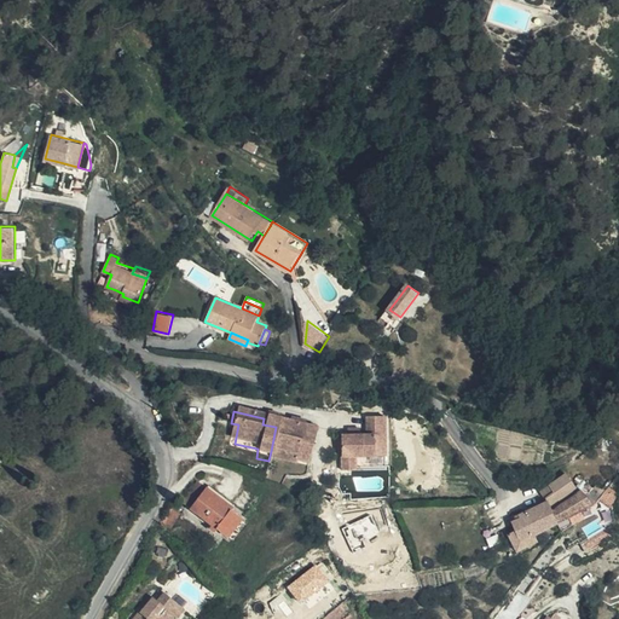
[(343,434),(345,469),(358,469),(358,455),(377,455),(376,433),(387,433),(386,415),(370,415),(370,433),(363,433),(351,433),(343,434)]
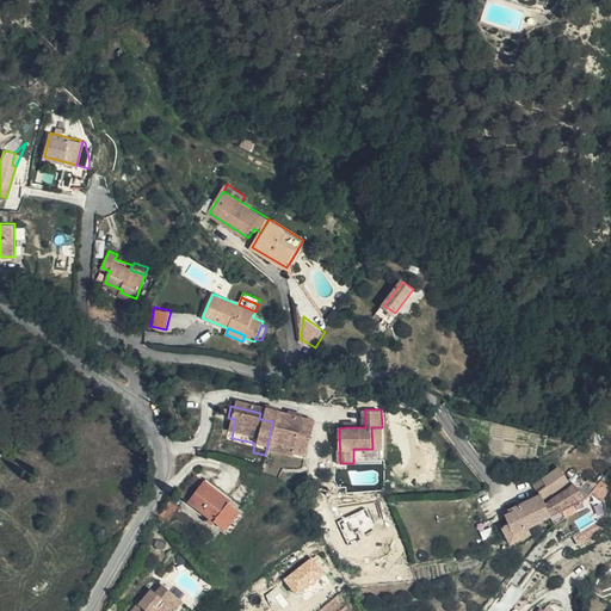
[(291,451),(291,457),(303,460),(312,424),(273,415),(272,421),(267,445),(291,451)]
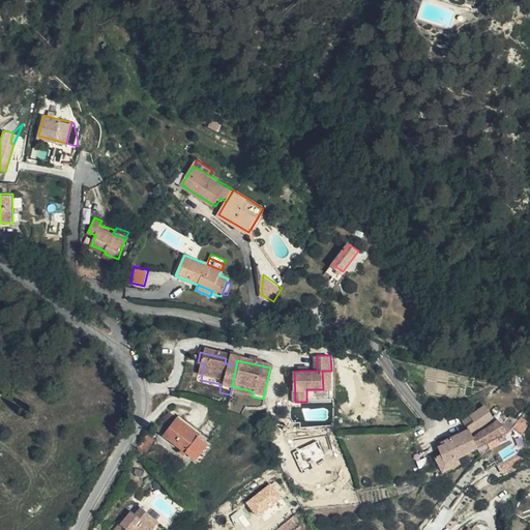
[(195,379),(201,380),(204,363),(198,362),(195,379)]
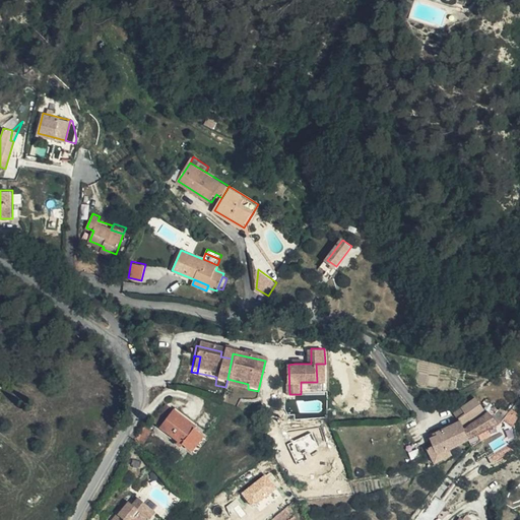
[(316,364),(317,382),(325,381),(325,364),(316,364)]
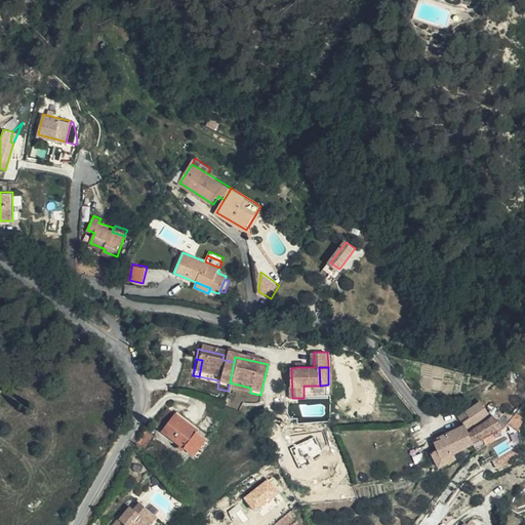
[(249,395),(250,393),(250,388),(230,382),(228,391),(249,395)]
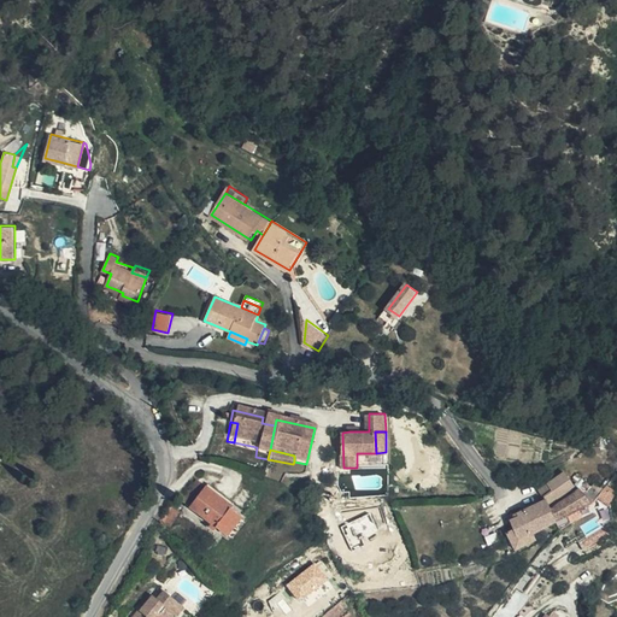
[(551,486),(552,488),(557,495),(569,489),(585,477),(571,462),(554,472),(559,480),(551,486)]
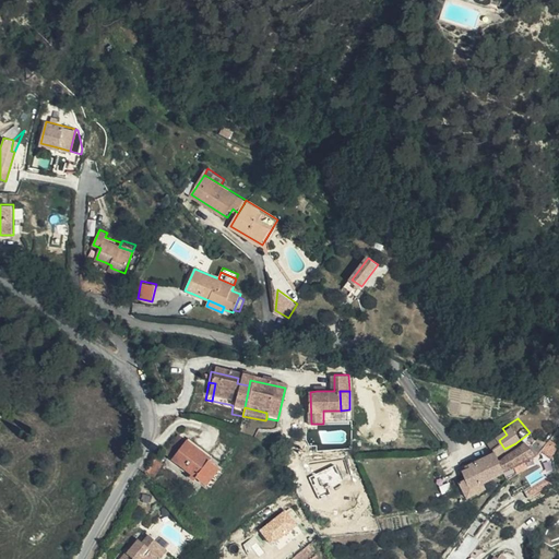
[(515,443),(504,449),(510,463),(513,468),(519,465),(516,460),(542,447),(542,444),(531,431),(515,443)]
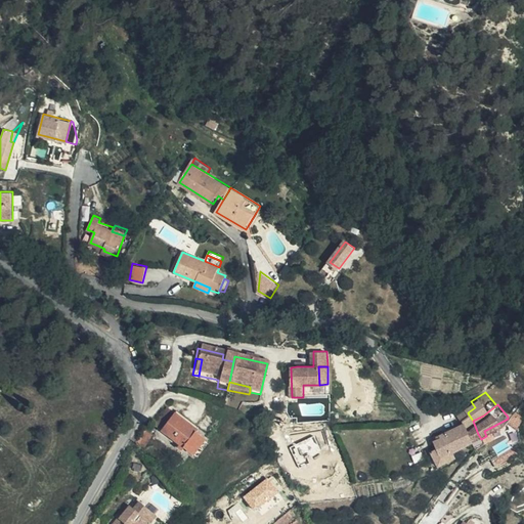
[(517,408),(508,419),(513,423),(520,412),(517,408)]
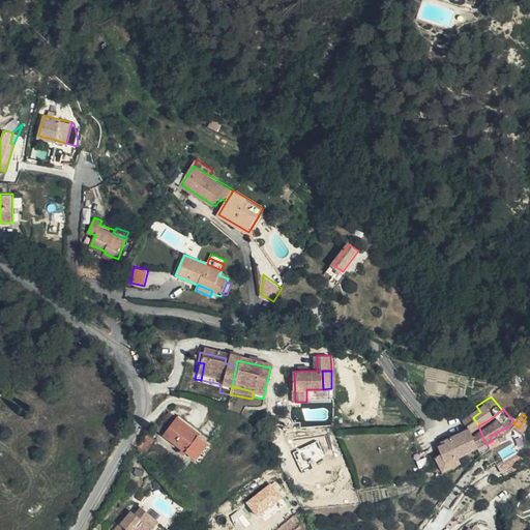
[(157,435),(166,440),(179,422),(171,416),(157,435)]
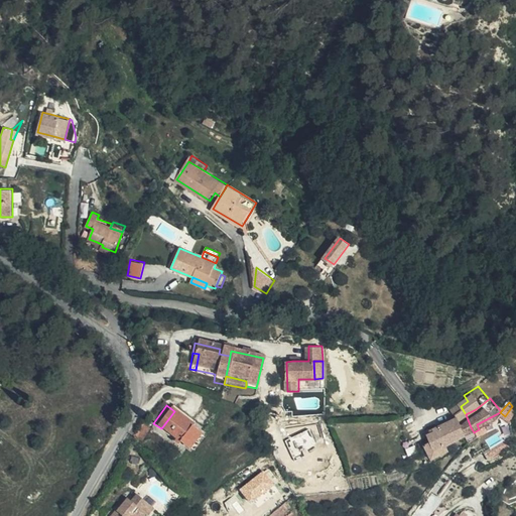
[(453,412),(462,431),(471,427),(466,414),(462,408),(453,412)]
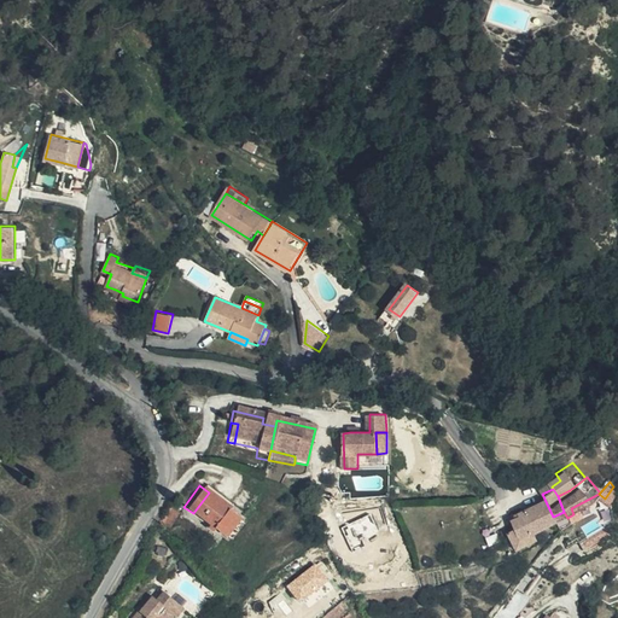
[(209,493),(193,513),(231,541),(245,523),(234,516),(237,512),(209,493)]
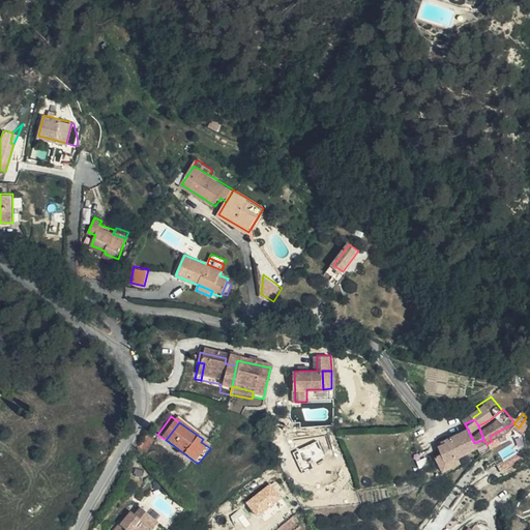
[(466,447),(474,443),(465,423),(447,433),(447,436),(445,438),(448,445),(452,452),(463,448),(466,447)]
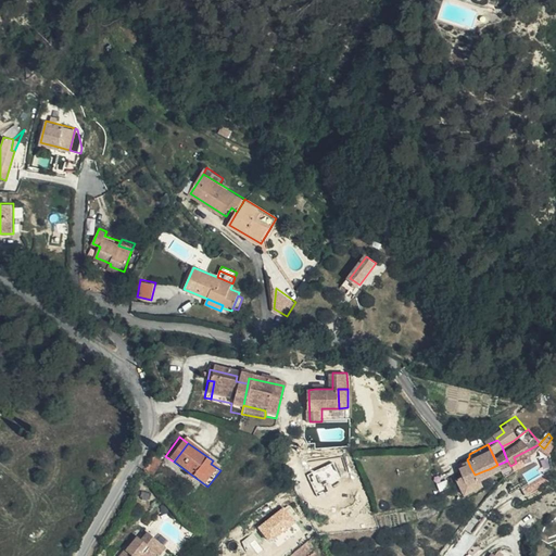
[(468,468),(474,483),(489,477),(485,470),(475,475),(470,467),(468,468)]
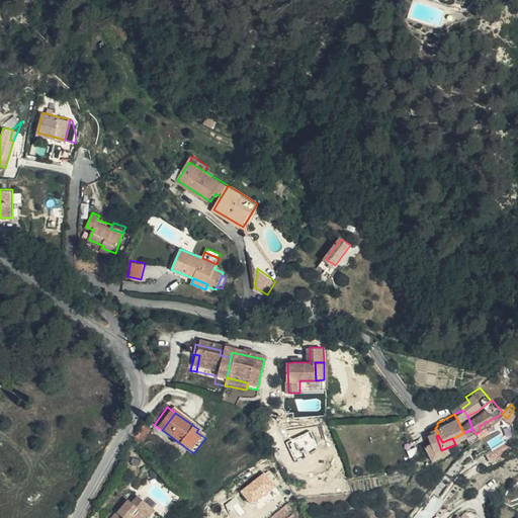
[(507,440),(486,453),(489,458),(494,466),(515,453),(507,440)]
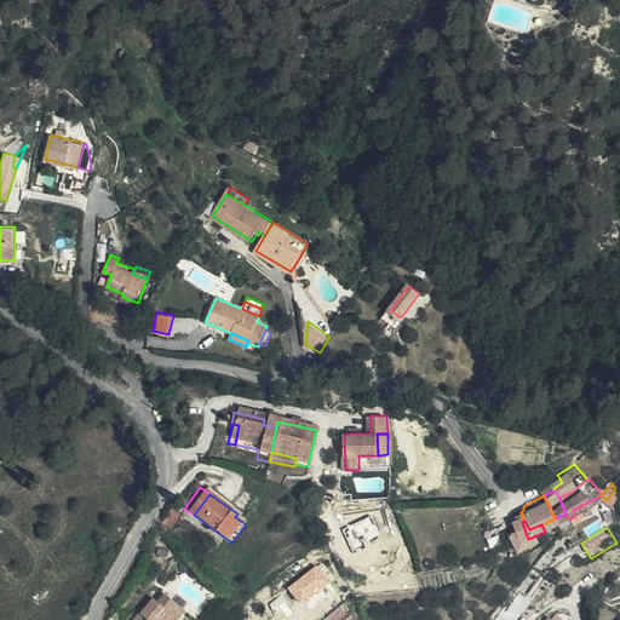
[(585,549),(581,543),(570,550),(574,556),(585,549)]
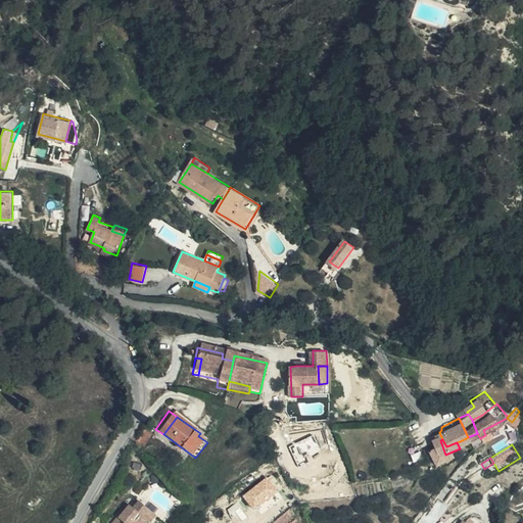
[(269,476),(244,495),(255,509),(280,490),(269,476)]
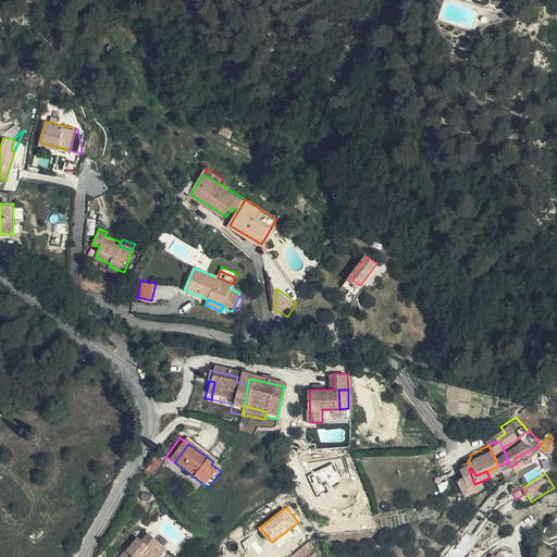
[(159,556),(165,551),(148,535),(141,543),(138,540),(133,545),(125,554),(124,553),(119,556),(159,556)]
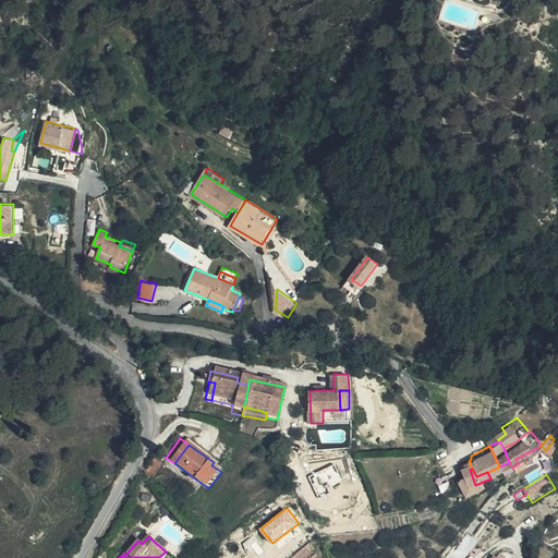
[(125,555),(133,546),(130,544),(122,552),(124,554),(125,555)]
